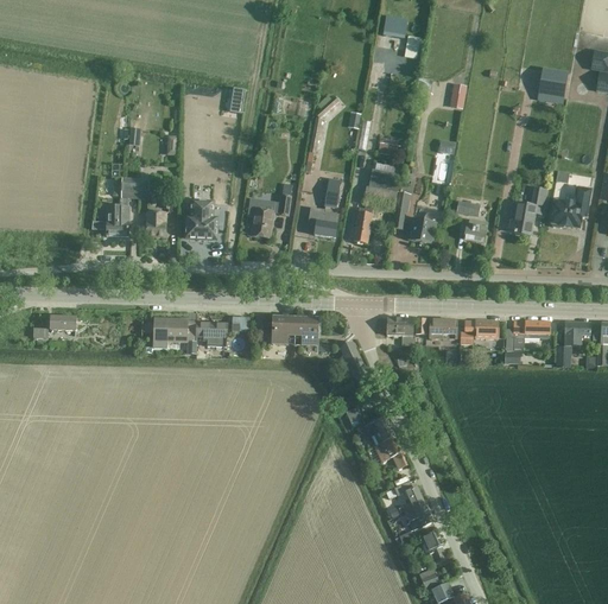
[(386,14),(382,33),(404,37),(407,18),(386,14)]
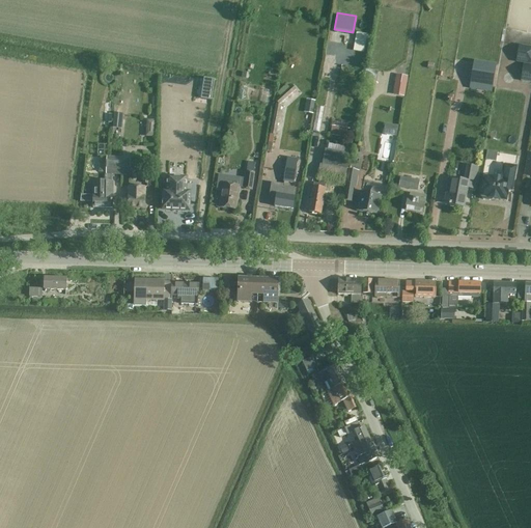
[(524,60),(521,78),(530,80),(530,45),(519,43),(516,59),(524,60)]
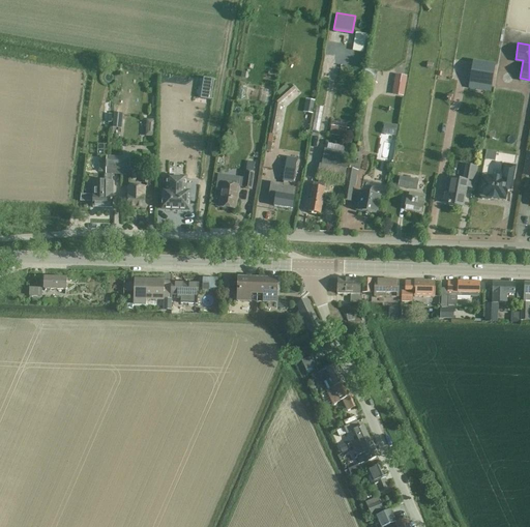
[(473,58),(470,81),(492,84),(495,61),(473,58)]
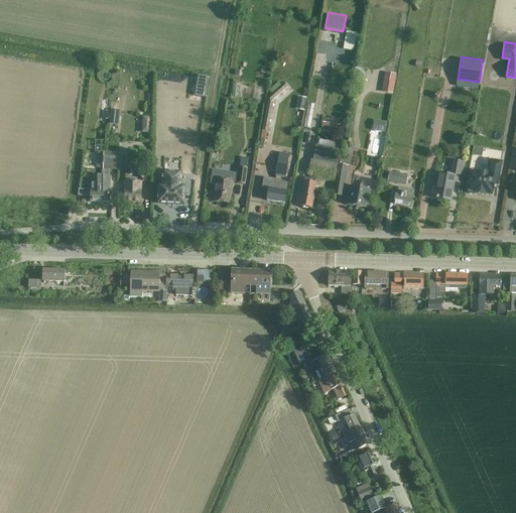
[(387,72),(384,90),(392,91),(396,74),(387,72)]
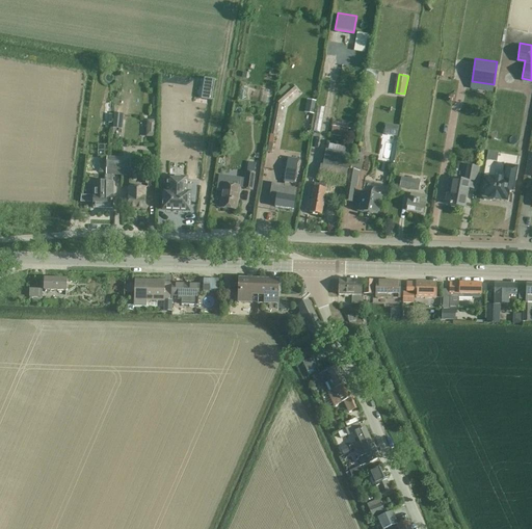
[(205,76),(201,97),(211,98),(214,78),(205,76)]
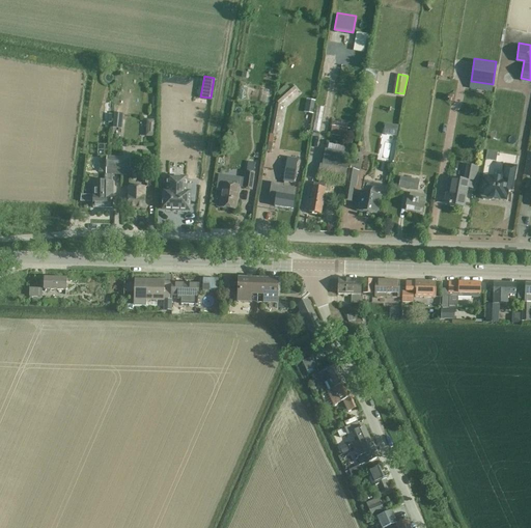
[(297,86),(305,82),(303,77),(294,82),(297,86)]
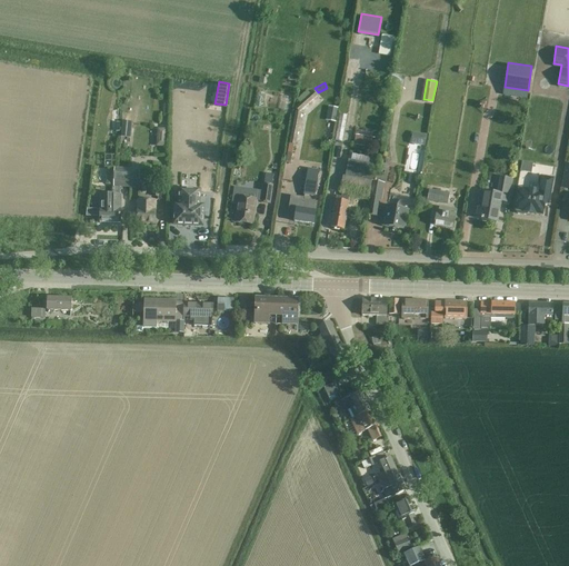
[(300,101),(295,106),(299,110),(317,95),(313,89),(311,90),(309,88),(297,98),(300,101)]
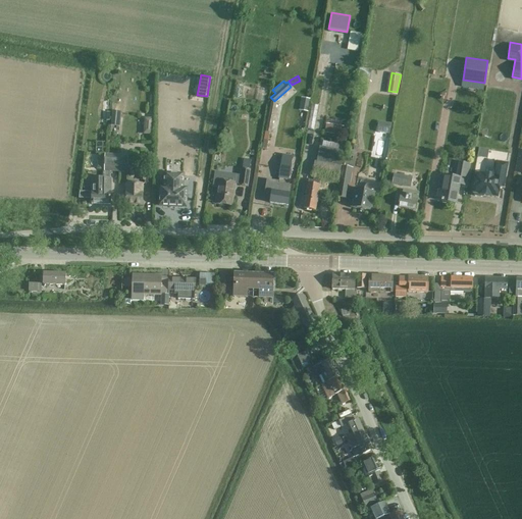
[(315,82),(311,103),(318,104),(322,83),(315,82)]
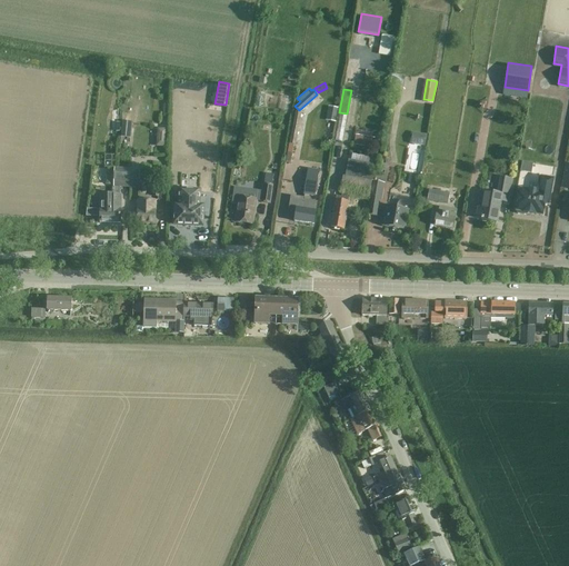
[(265,91),(258,90),(256,103),(262,105),(265,91)]
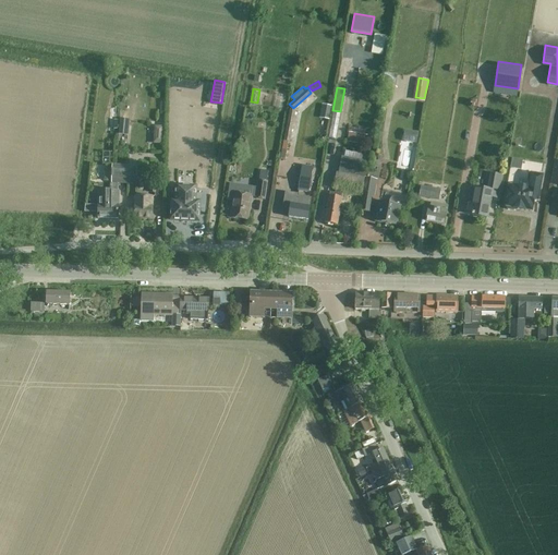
[(331,104),(323,103),(319,116),(329,118),(331,104)]
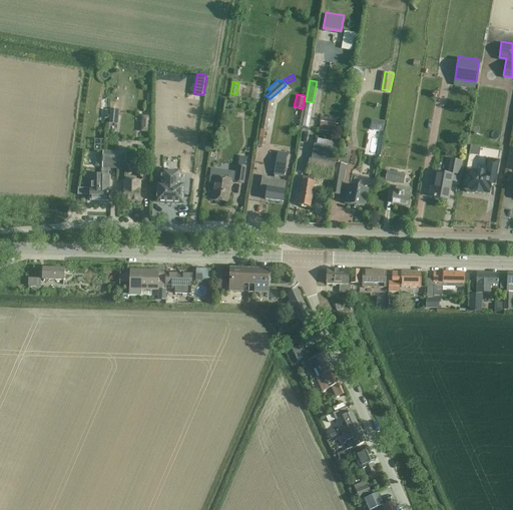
[(259,135),(258,143),(263,144),(263,140),(268,140),(269,130),(265,129),(266,127),(271,99),(266,99),(261,125),(259,135)]
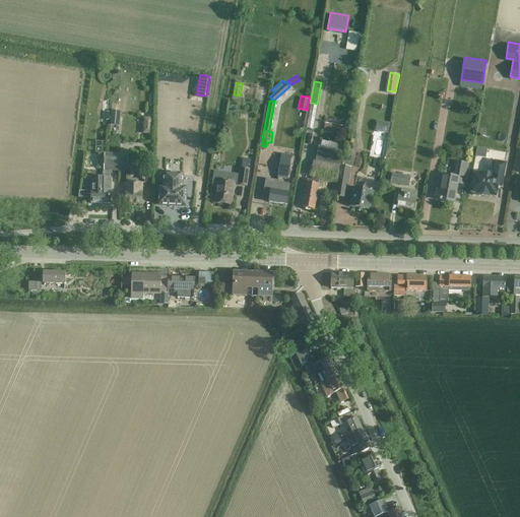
[(306,127),(312,128),(317,104),(310,103),(306,127)]
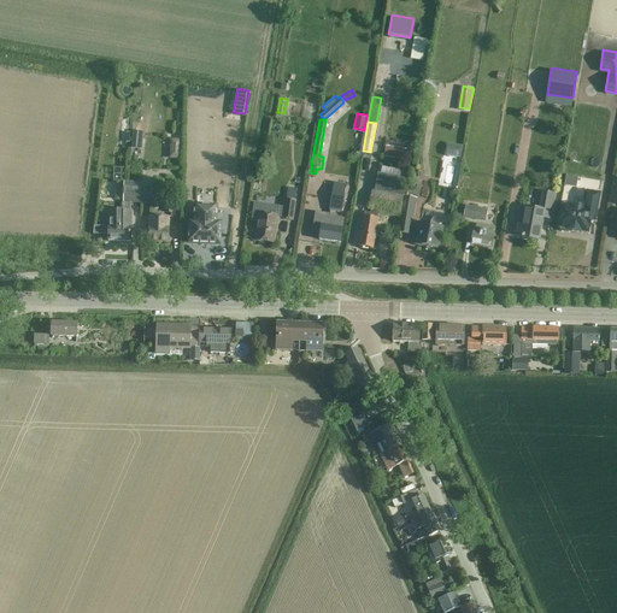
[(181,136),(170,136),(170,155),(181,155),(181,136)]
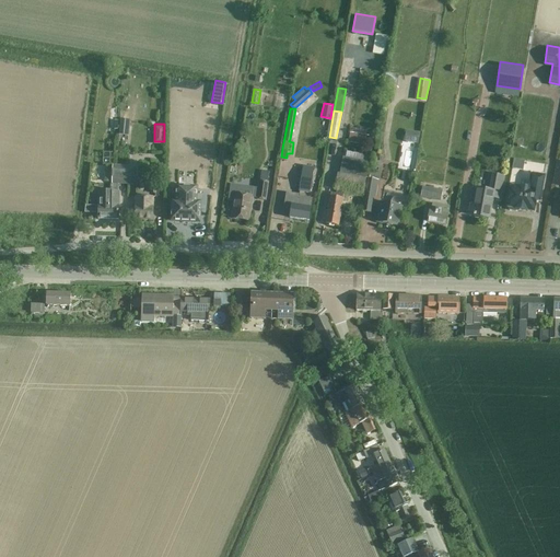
[(404,139),(418,141),(419,130),(406,128),(404,139)]
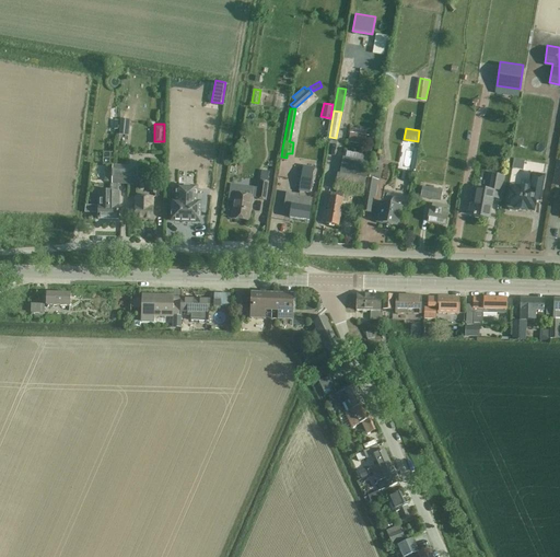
[(350,130),(348,140),(365,143),(365,141),(373,142),(374,135),(366,134),(350,130)]
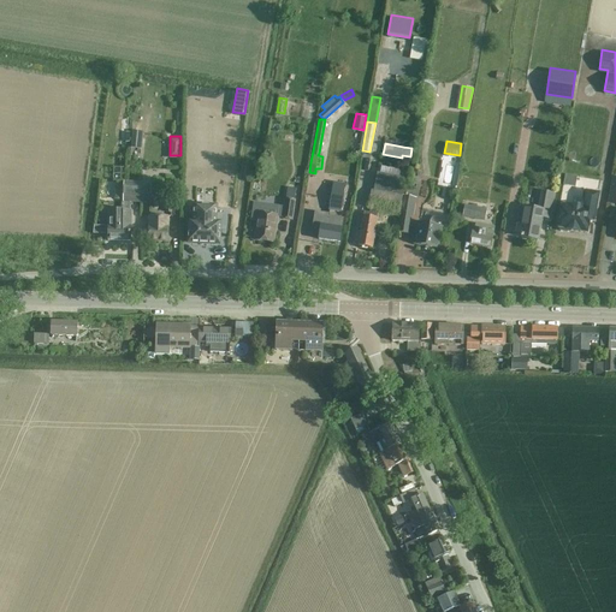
[(362,215),(357,243),(372,245),(377,218),(378,207),(400,211),(402,192),(403,186),(404,179),(406,176),(380,171),(377,171),(375,178),(375,179),(374,188),(371,186),(367,205),(369,205),(369,211),(363,209),(362,215)]
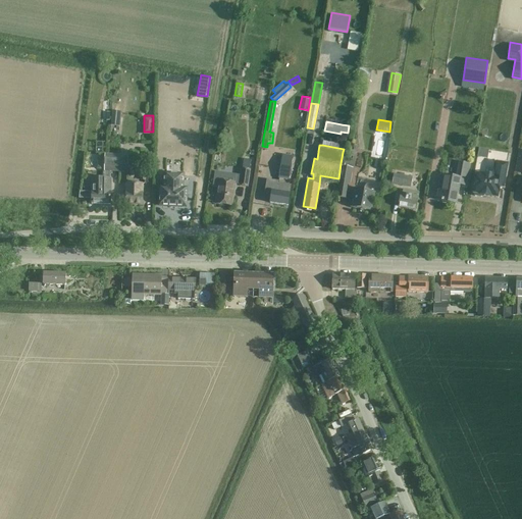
[(488,147),(478,145),(476,154),(486,156),(488,147)]
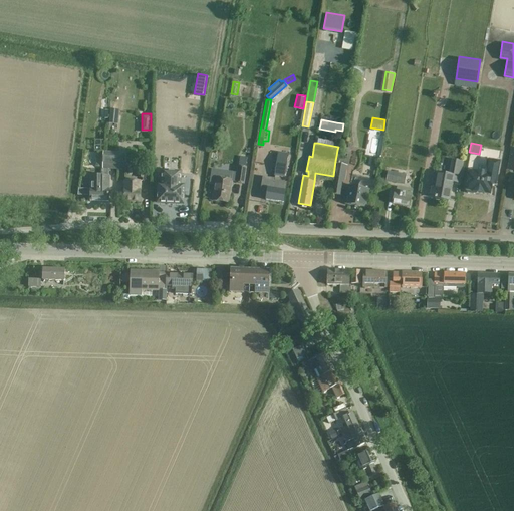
[(102,165),(102,166),(108,166),(124,167),(125,150),(103,150),(102,165)]
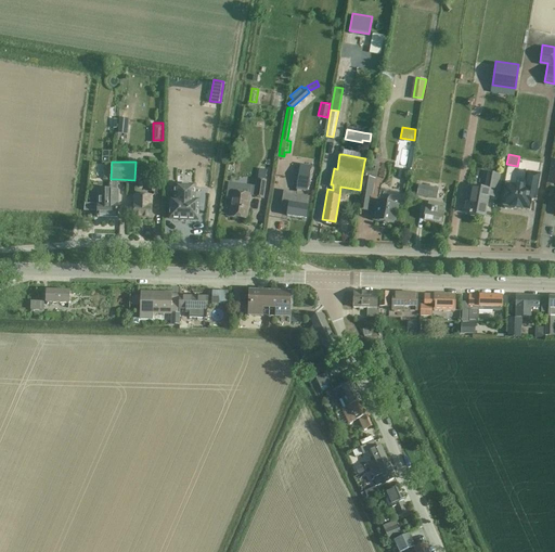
[(300,163),(296,188),(307,189),(310,164),(300,163)]
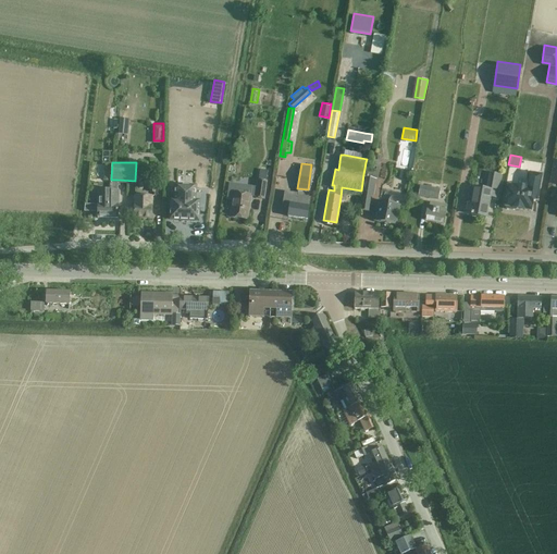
[(505,205),(506,205),(506,207),(515,208),(516,206),(531,209),(533,198),(537,199),(542,173),(530,170),(529,172),(528,172),(527,179),(528,179),(527,186),(508,183),(505,205)]
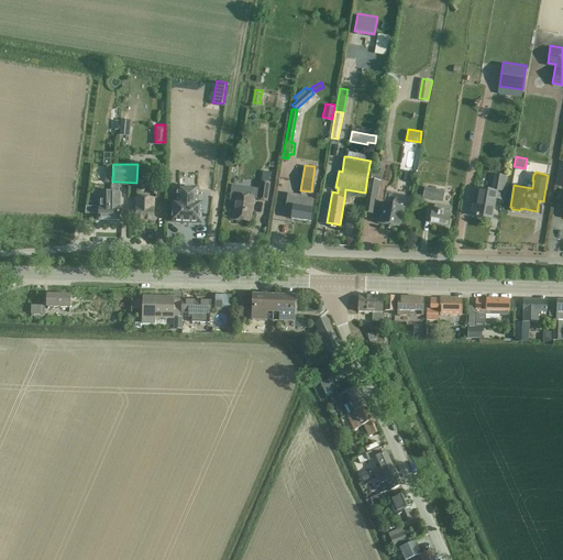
[(475,186),(471,213),(490,218),(495,196),(501,198),(506,175),(495,173),(492,189),(475,186)]
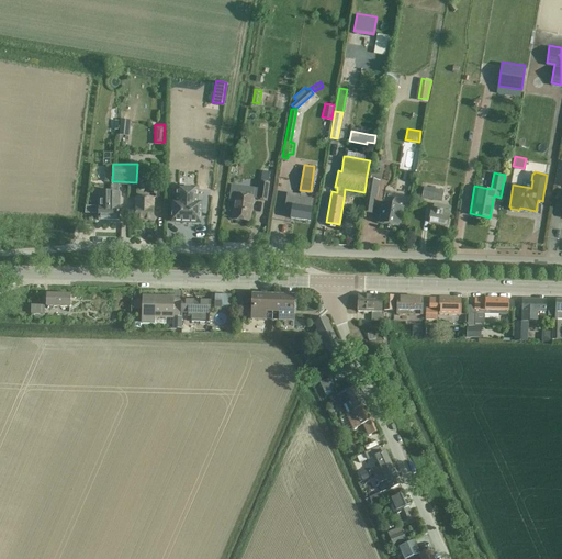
[(372,211),(374,194),(379,194),(381,179),(369,177),(366,192),(362,210),(372,211)]
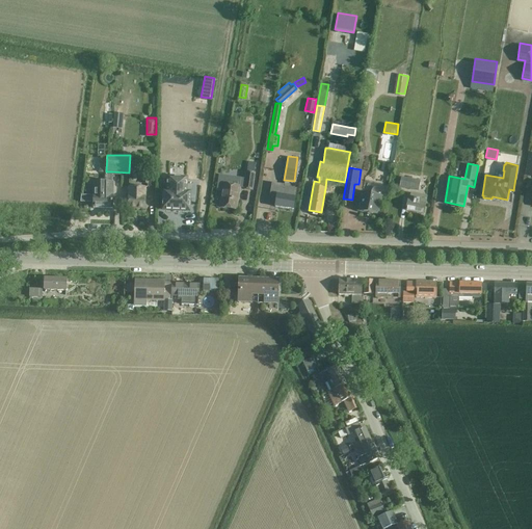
[(244,186),(244,187),(251,188),(254,172),(246,170),(245,177),(244,186)]
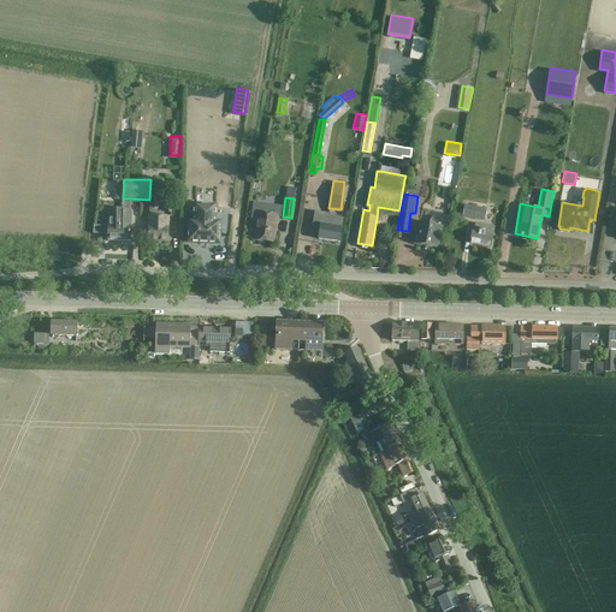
[(107,232),(107,238),(130,238),(130,208),(130,198),(123,198),(123,208),(108,207),(107,223),(107,225),(107,231),(107,232)]
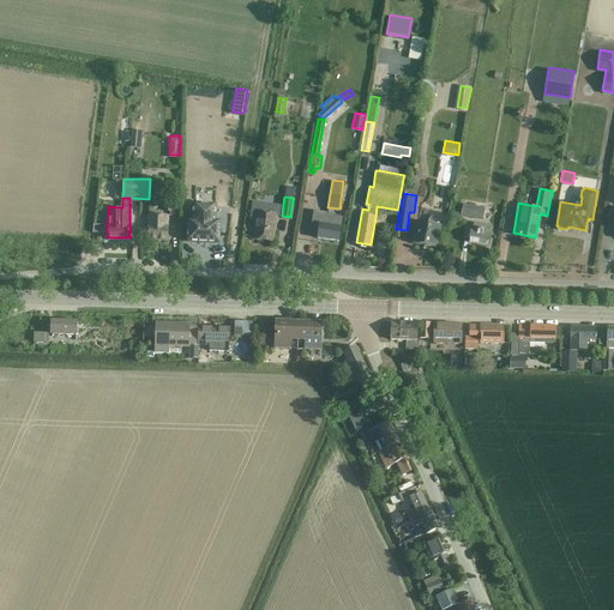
[(252,199),(250,217),(256,218),(253,236),(272,240),(276,213),(282,215),(283,204),(277,203),(252,199)]
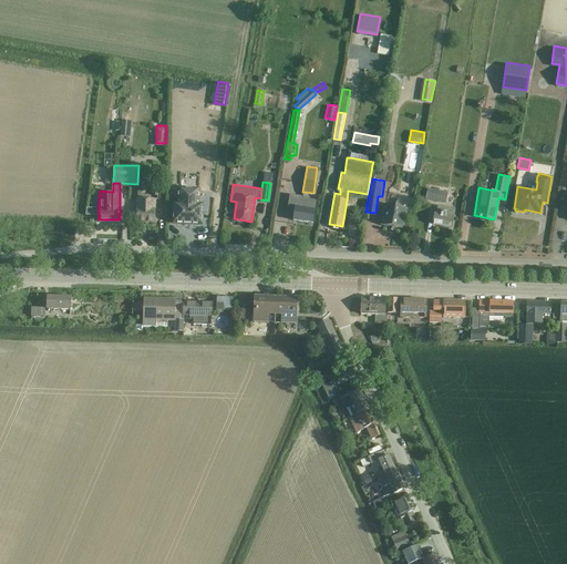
[(425,197),(445,202),(447,190),(426,186),(425,197)]
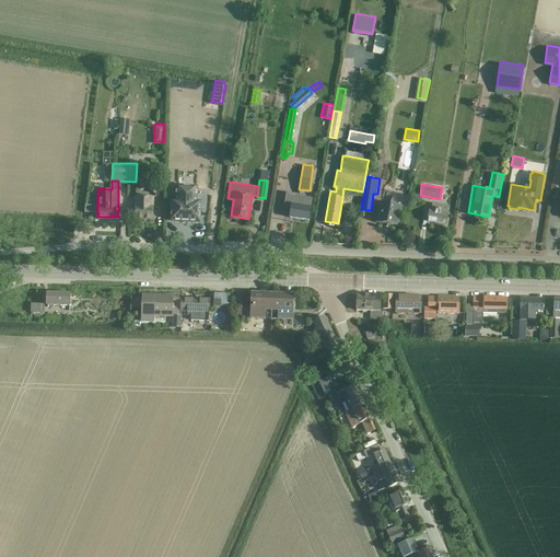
[(195,186),(177,185),(177,195),(176,195),(176,200),(173,200),(172,218),(198,219),(199,201),(195,200),(195,186)]
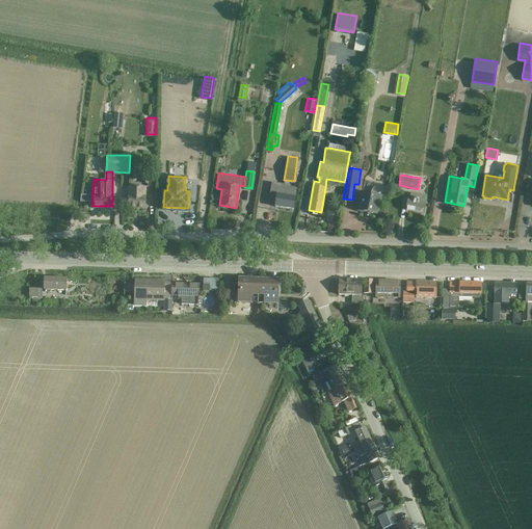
[(269,193),(269,195),(272,195),(271,199),(273,200),(274,200),(273,204),(292,207),(295,187),(283,185),(283,184),(276,183),(271,182),(269,193)]
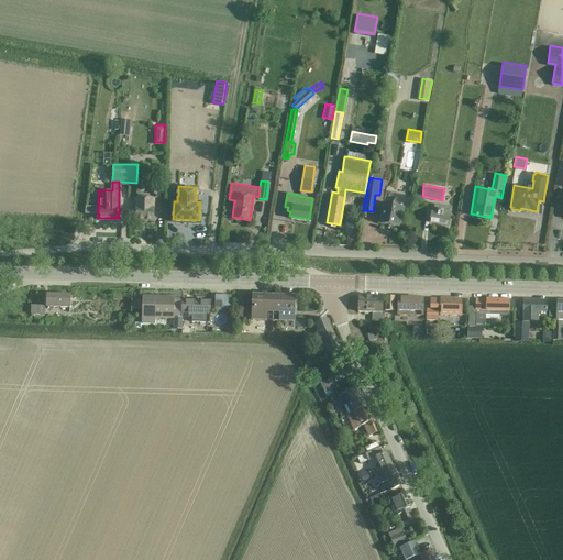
[(135,196),(135,218),(153,219),(153,196),(135,196)]
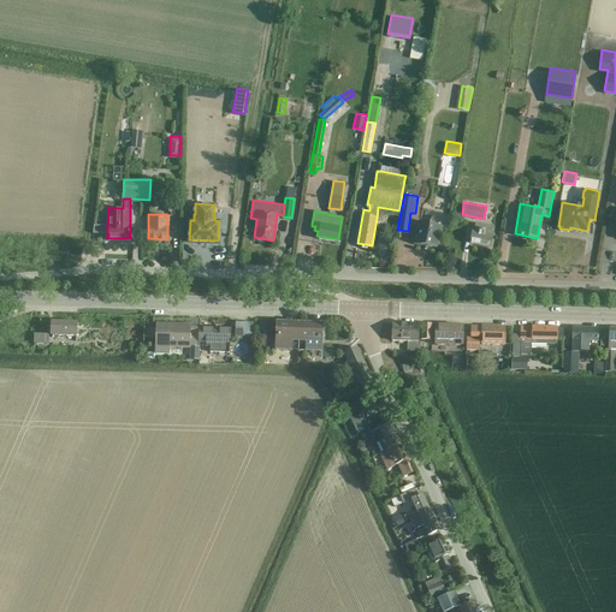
[(418,220),(413,242),(422,244),(422,248),(427,248),(428,244),(437,247),(442,224),(439,224),(440,221),(439,219),(438,215),(436,215),(433,215),(431,217),(430,219),(428,223),(418,220)]
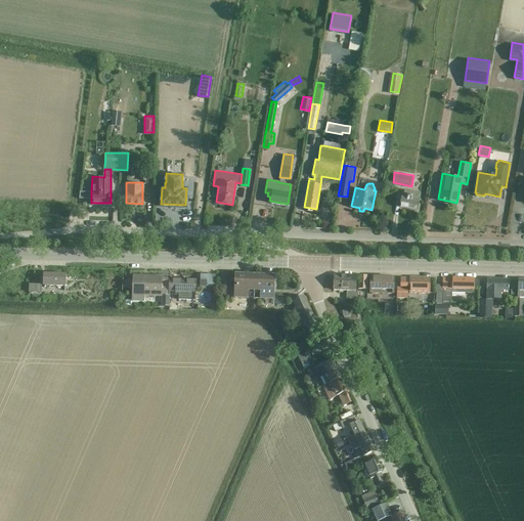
[(403,188),(400,206),(417,208),(420,190),(403,188)]
